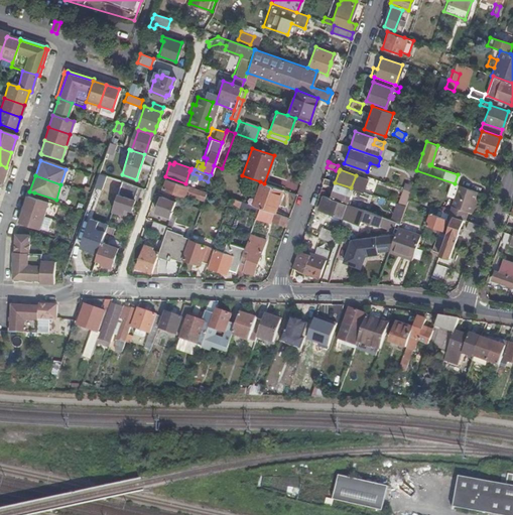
[(335,182),(323,177),(321,183),(333,188),(335,182)]
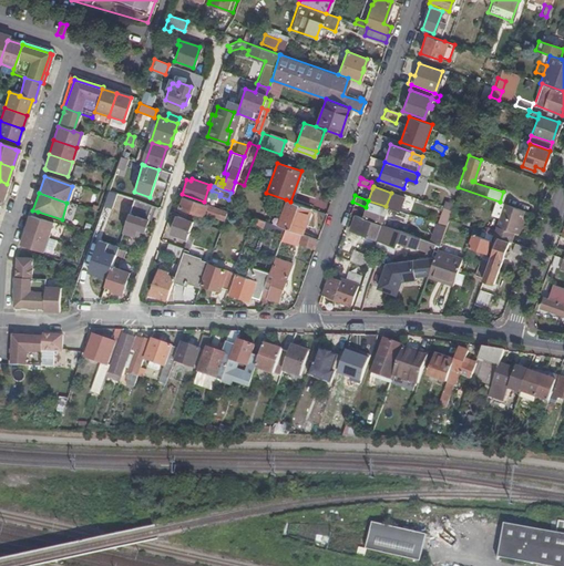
[(215,207),(204,204),(204,205),(182,196),(178,206),(201,214),(202,212),(212,215),(215,207)]
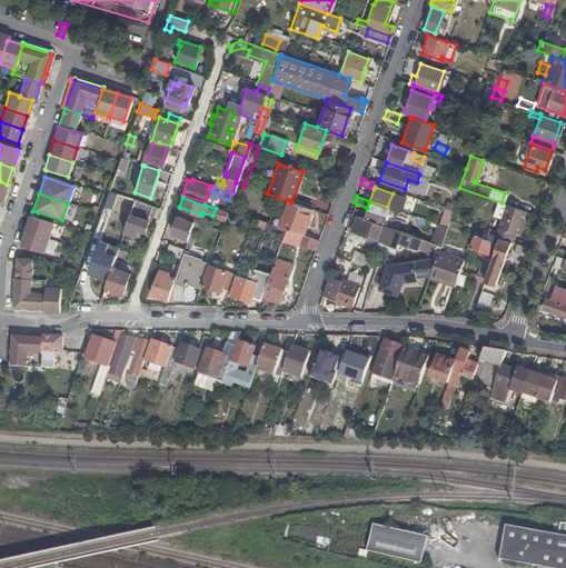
[(152,207),(133,199),(122,232),(135,236),(137,229),(139,230),(145,231),(152,207)]
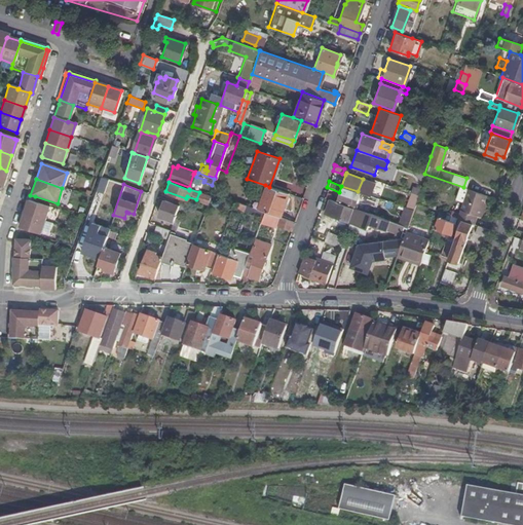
[(277,216),(286,192),(269,187),(265,185),(257,209),(262,211),(277,216)]
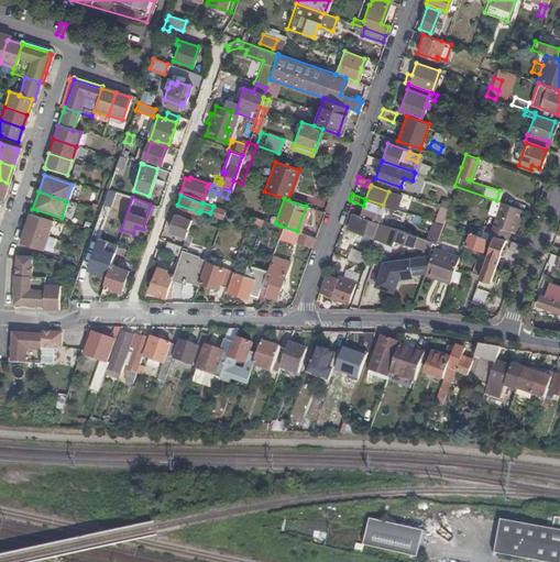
[(383,205),(365,199),(363,206),(360,216),(377,221),(381,213),(388,216),(398,219),(401,211),(383,205)]
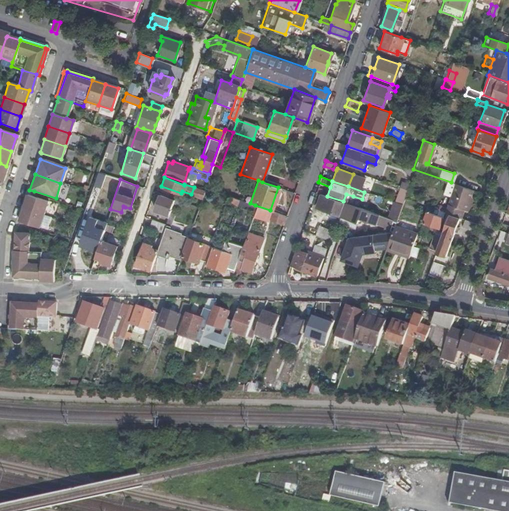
[(472,190),(455,184),(445,212),(448,213),(458,217),(461,210),(464,211),(469,198),(472,190)]
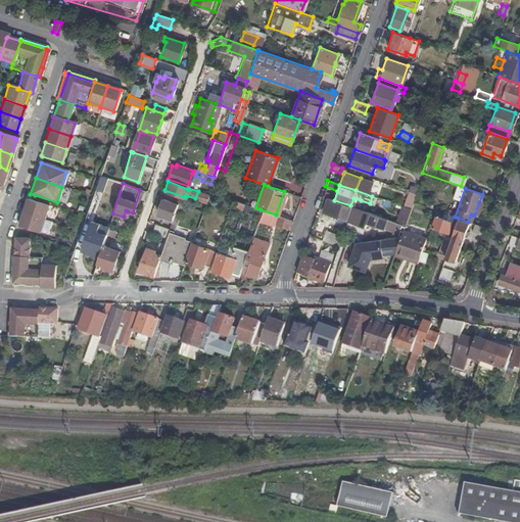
[(198,191),(195,198),(204,202),(207,195),(198,191)]
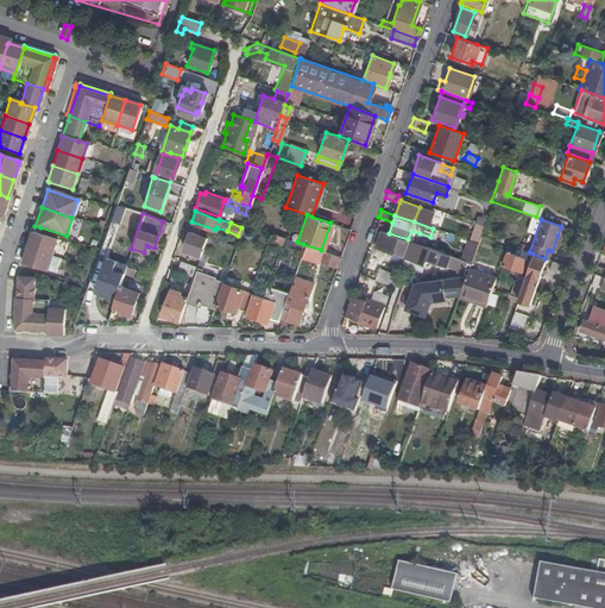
[(389,233),(379,230),(375,246),(403,256),(404,250),(408,239),(389,233)]
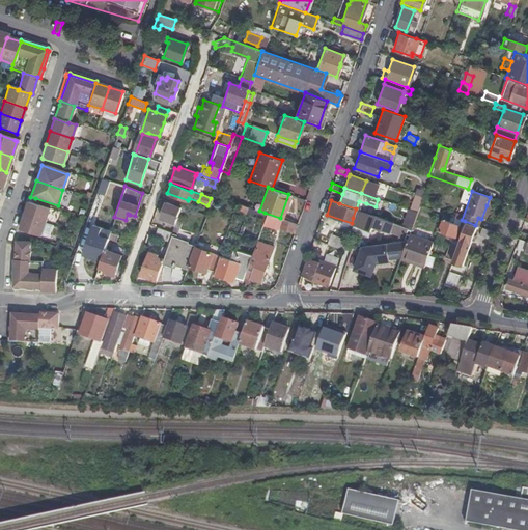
[(359,201),(356,208),(363,212),(366,203),(359,201)]
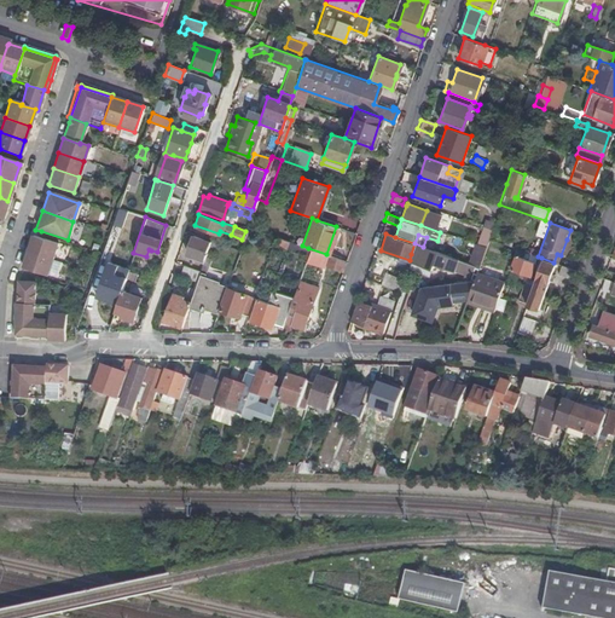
[(32,236),(27,252),(51,260),(56,244),(39,238),(32,236)]
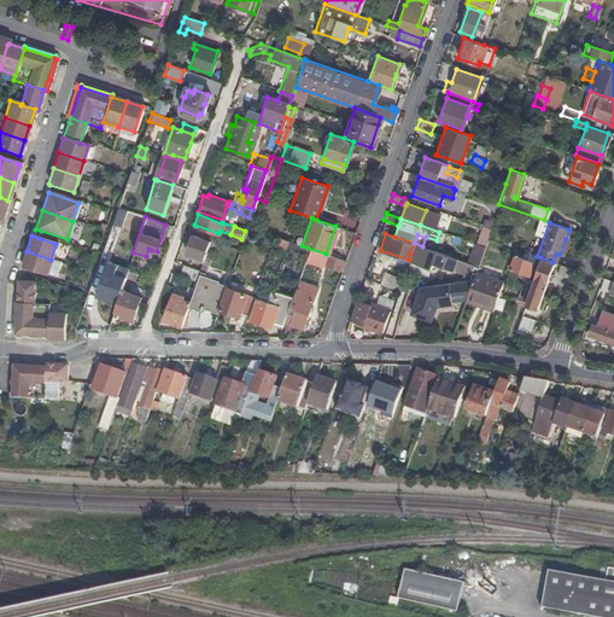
[(215,242),(208,239),(208,240),(191,236),(185,254),(202,260),(205,249),(211,250),(215,242)]
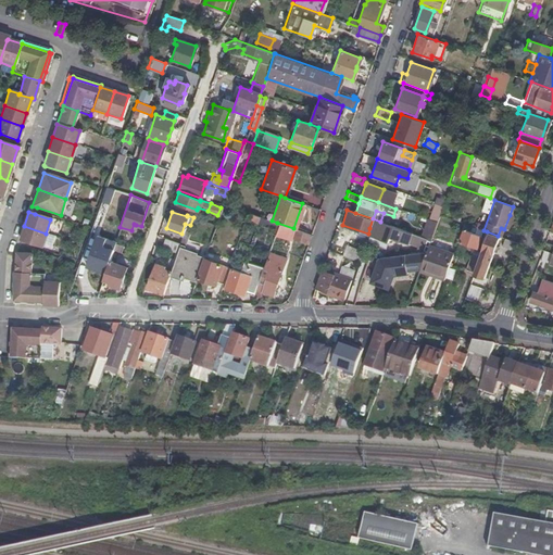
[(255,223),(256,221),(258,216),(249,213),(247,219),(255,223)]
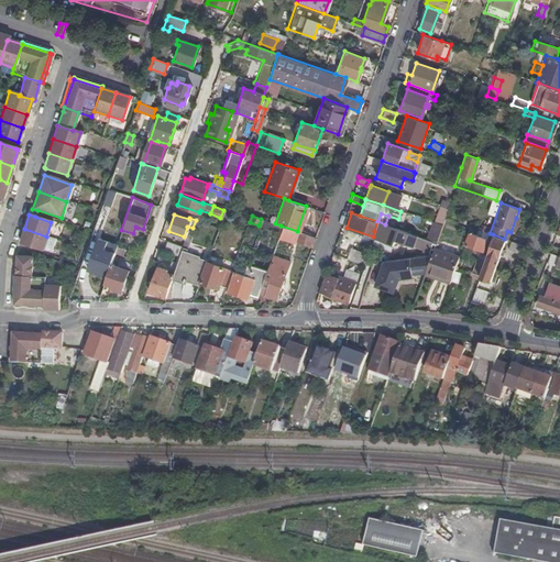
[(516,218),(511,232),(515,233),(520,219),(516,218)]
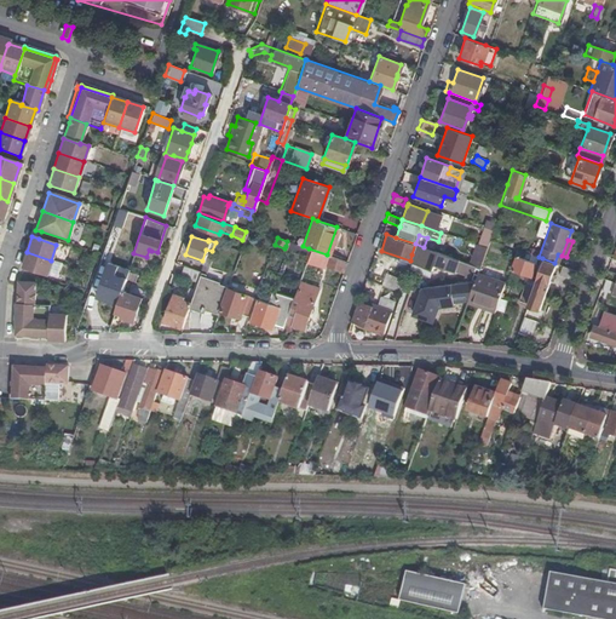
[(308,254),(309,248),(303,246),(287,241),(286,246),(308,254)]
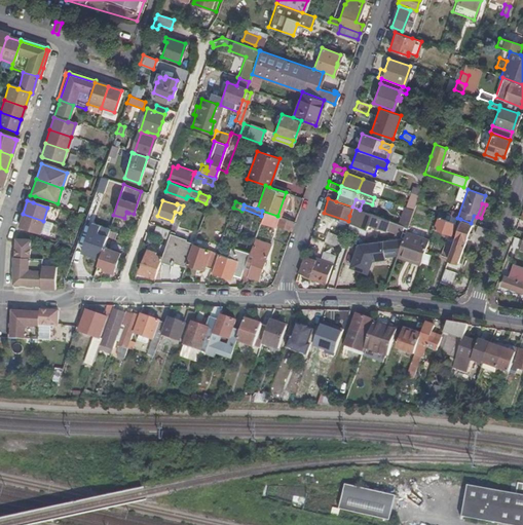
[(360,210),(352,207),(349,216),(348,221),(366,227),(368,222),(384,228),(385,227),(387,220),(360,210)]
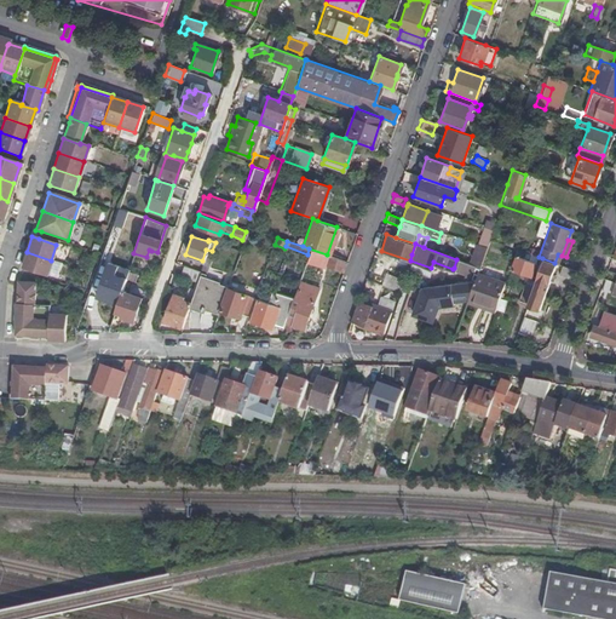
[(484,248),(473,244),(467,263),(478,267),(484,248)]
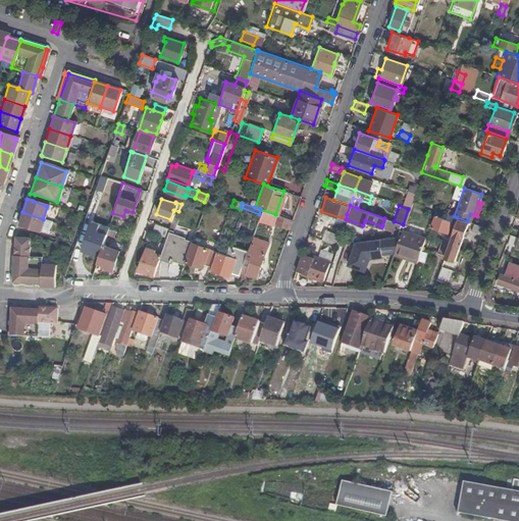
[(272,222),(275,214),(260,209),(259,214),(257,220),(271,225),(272,222)]
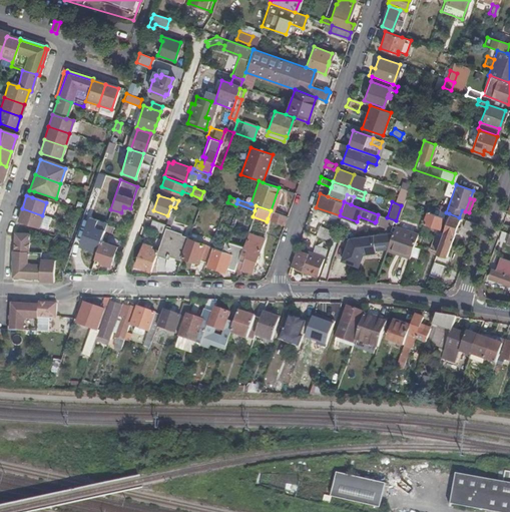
[(426,205),(425,210),(447,218),(449,213),(446,212),(426,205)]
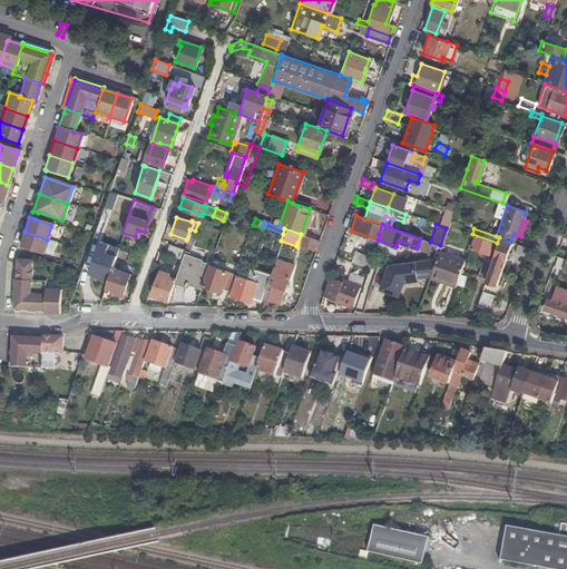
[(186,239),(183,249),(184,251),(188,252),(195,231),(189,229),(186,239)]
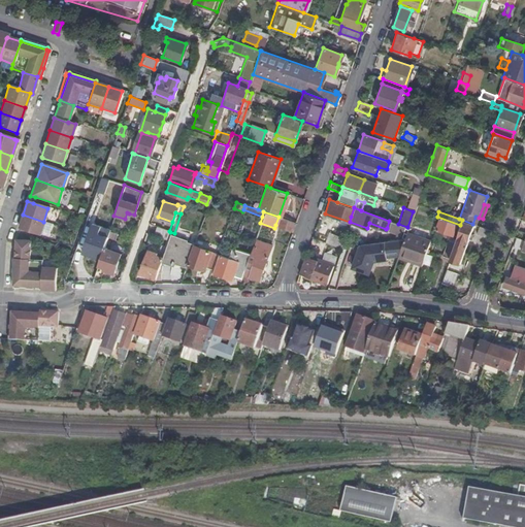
[(23,215),(18,228),(39,235),(43,222),(23,215)]
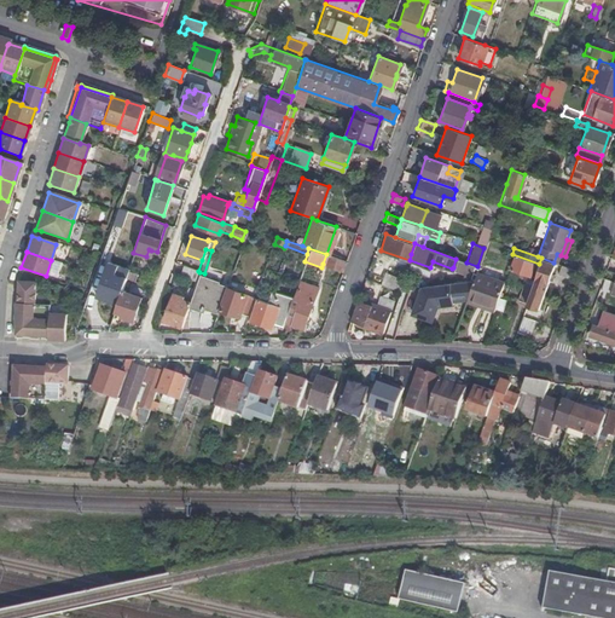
[(340,270),(343,261),(326,254),(323,264),(340,270)]
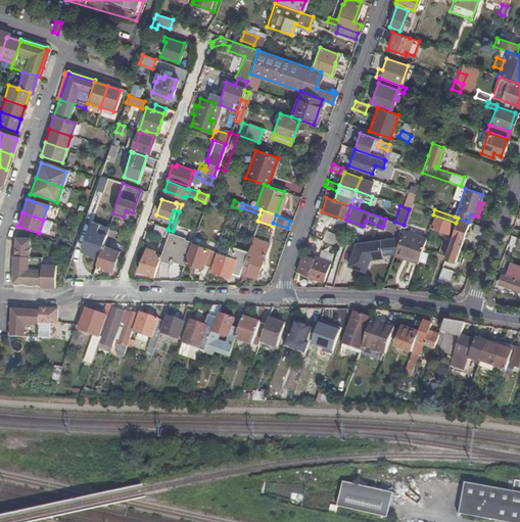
[(443,256),(443,257),(453,261),(468,222),(458,218),(456,223),(450,242),(443,256)]
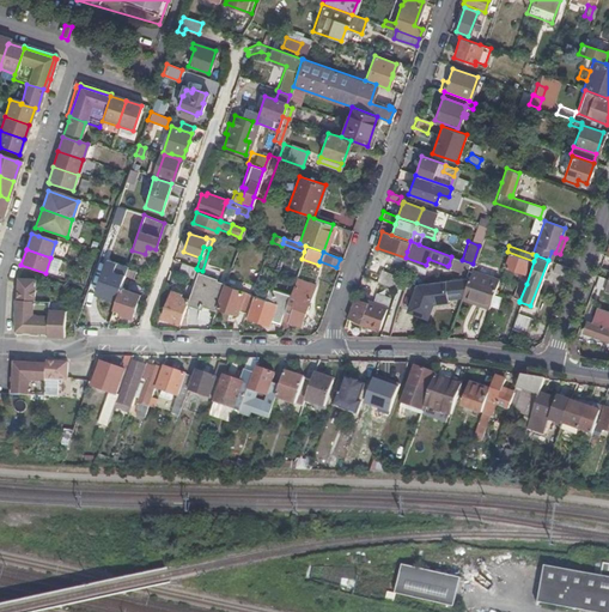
[(449,265),(469,272),(470,270),(473,264),(462,260),(451,256),(449,265)]
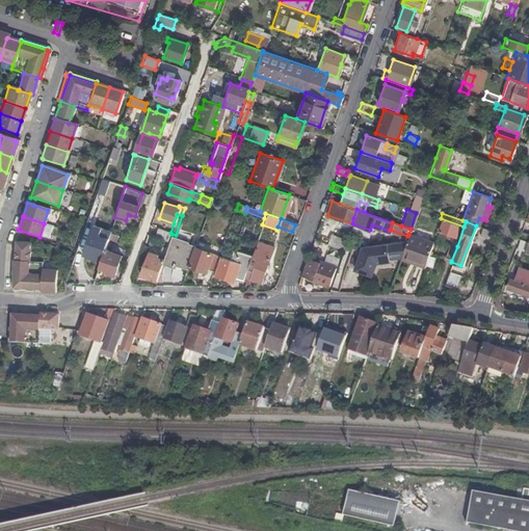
[(481,235),(490,238),(492,232),(483,228),(481,235)]
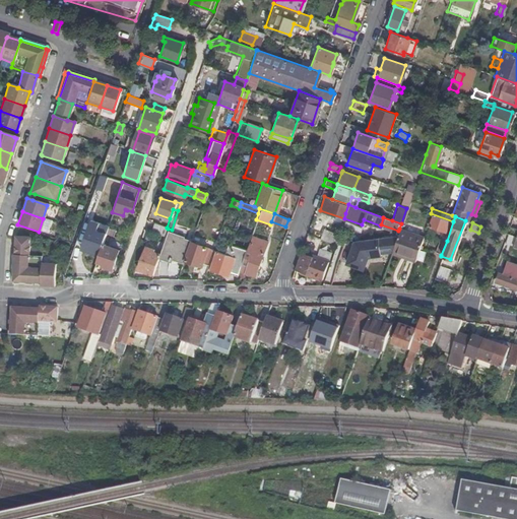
[(165,237),(167,233),(168,229),(167,228),(152,223),(149,232),(165,237)]
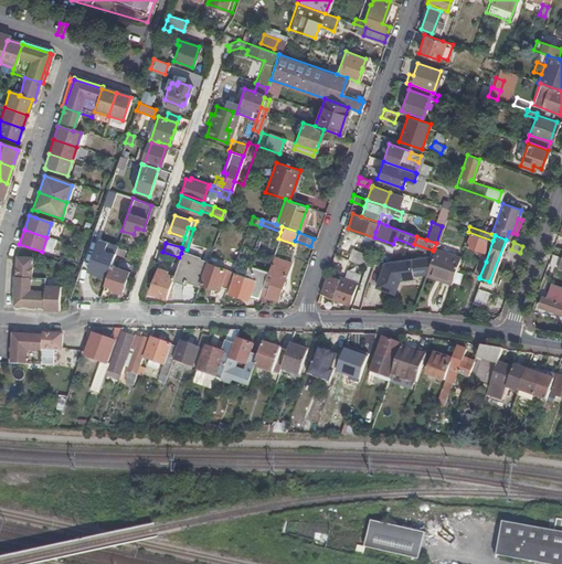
[(107,275),(110,265),(114,254),(94,248),(87,268),(107,275)]
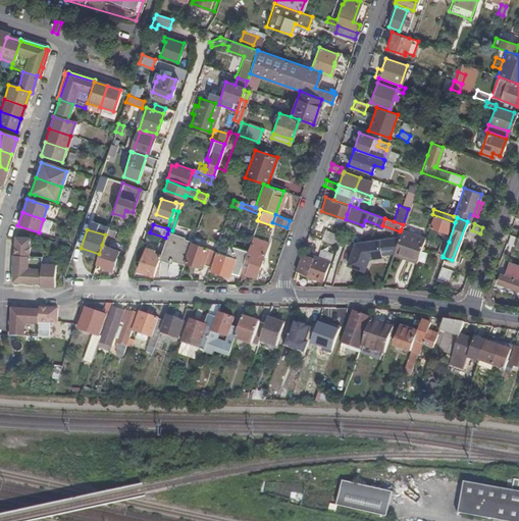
[(393,252),(393,253),(402,256),(403,253),(417,258),(424,238),(401,229),(400,231),(399,236),(393,252)]
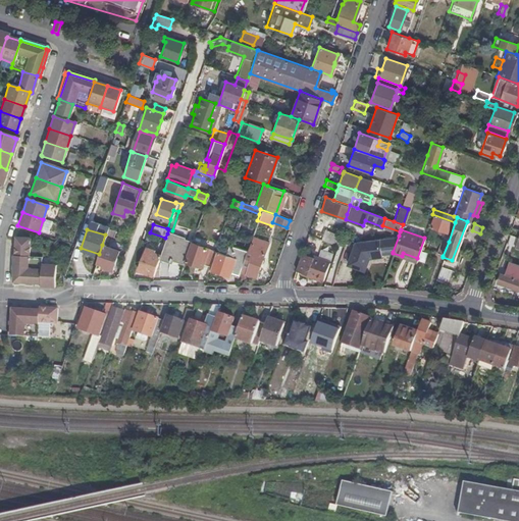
[(324,230),(321,240),(335,246),(340,236),(324,230)]
